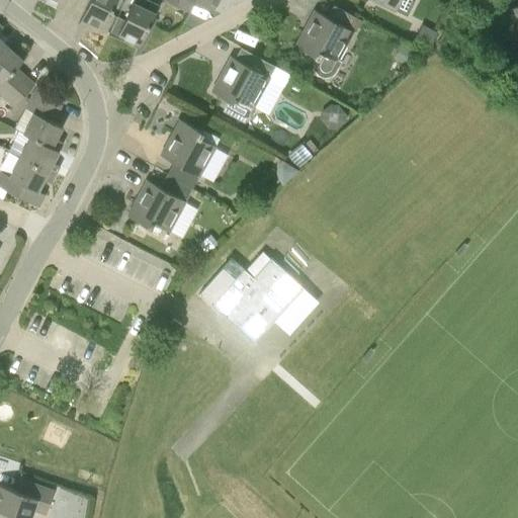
[(89,0),(78,23),(79,24),(80,22),(86,25),(85,26),(86,27),(89,20),(103,27),(116,0),(89,0)]
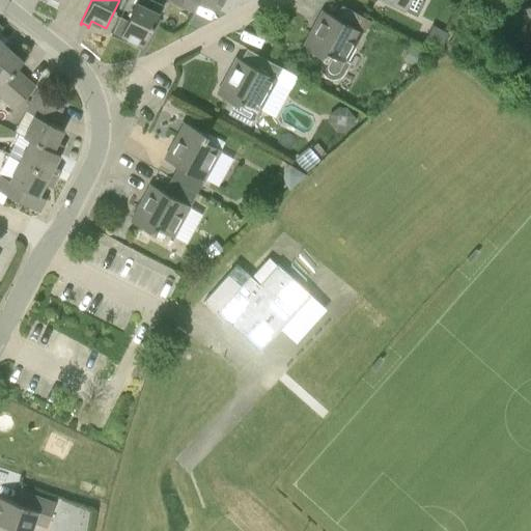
[(172,0),(193,11),(198,2),(194,0),(172,0)]
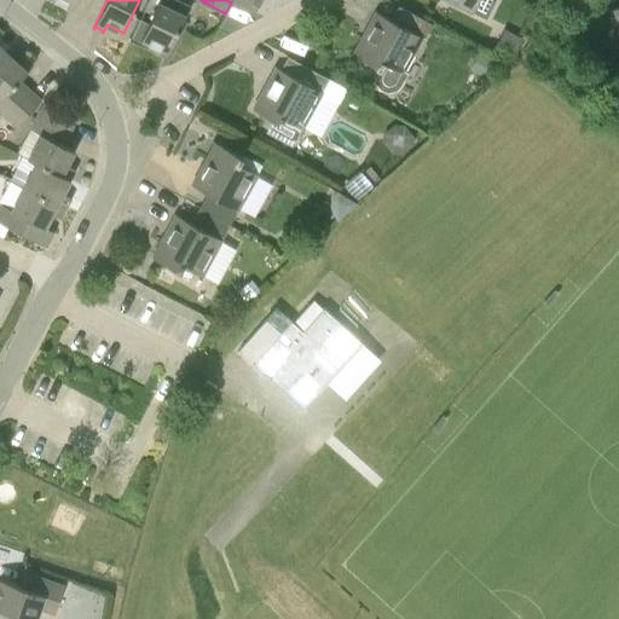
[(227,0),(254,12),(259,0),(227,0)]
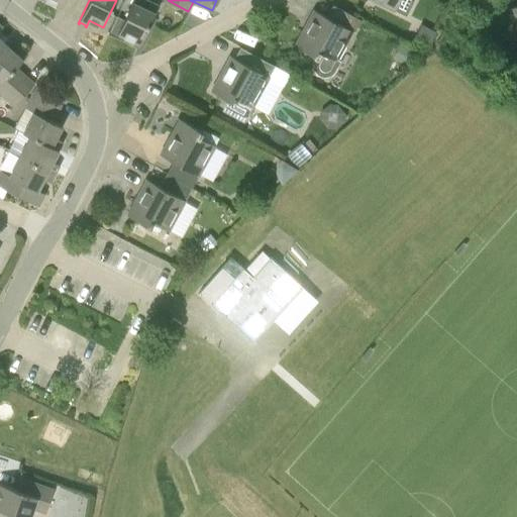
[(374,0),(394,9),(398,0),(374,0)]
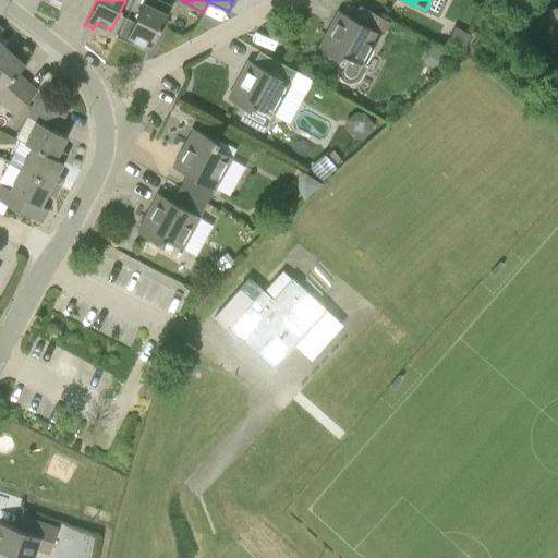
[(167,13),(143,2),(126,37),(150,48),(167,13)]
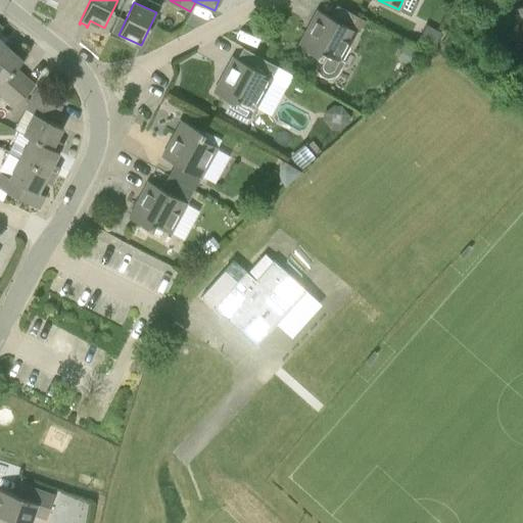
[(297,46),(321,58),(318,65),(319,69),(321,74),(326,76),(331,76),(335,74),(338,70),(342,63),(340,62),(357,32),(318,10),(297,46)]
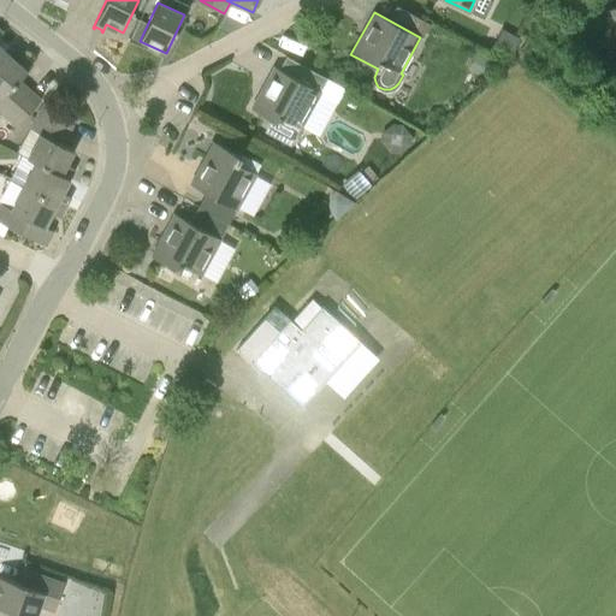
[(519,40),(501,31),(492,49),(510,58),(519,40)]
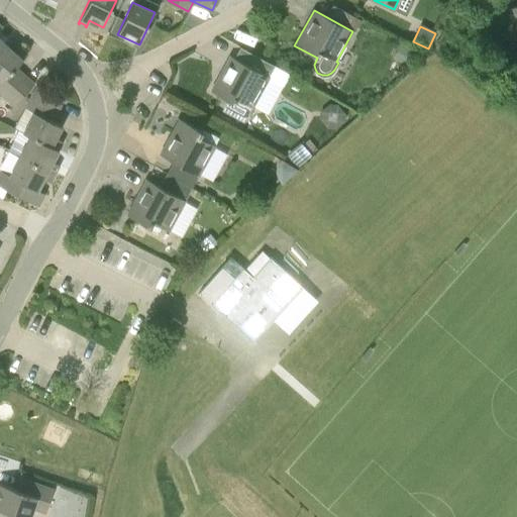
[(0,93),(5,98),(25,76),(16,68),(28,54),(20,46),(15,53),(5,43),(0,48),(0,93)]
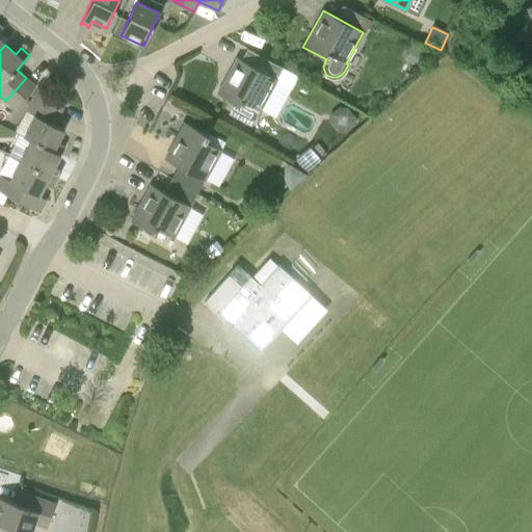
[(418,47),(410,60),(422,67),(429,53),(418,47)]
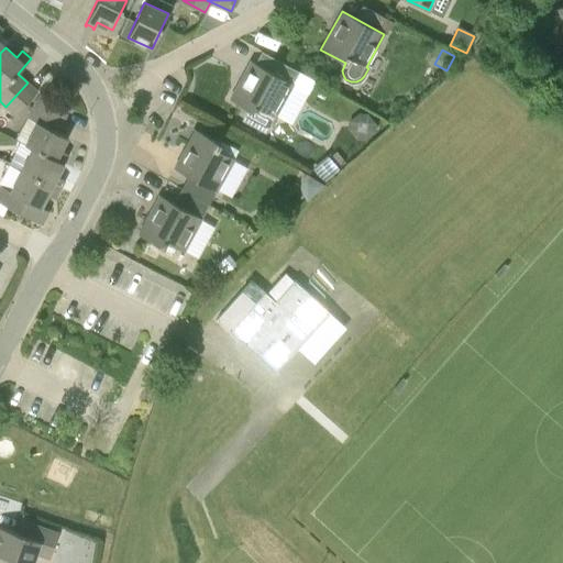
[(275,117),(293,84),(251,61),(230,99),(254,113),(257,108),(275,117)]
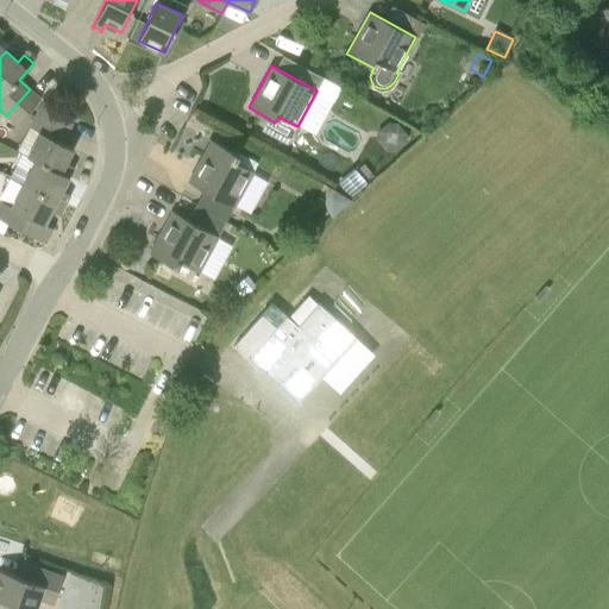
[(6,115),(17,125),(41,99),(30,89),(6,115)]
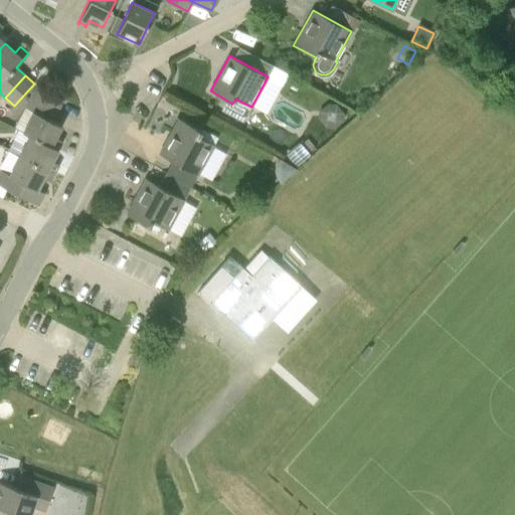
[(36,86),(31,96),(58,110),(63,100),(36,86)]
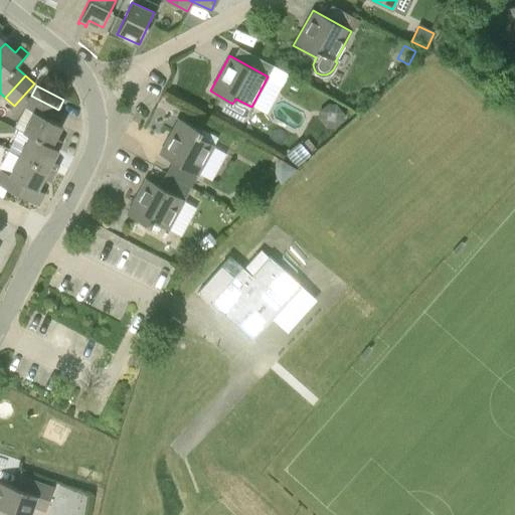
[(58,110),(31,96),(25,106),(34,111),(23,131),(57,150),(62,142),(55,138),(61,126),(52,122),(58,110)]
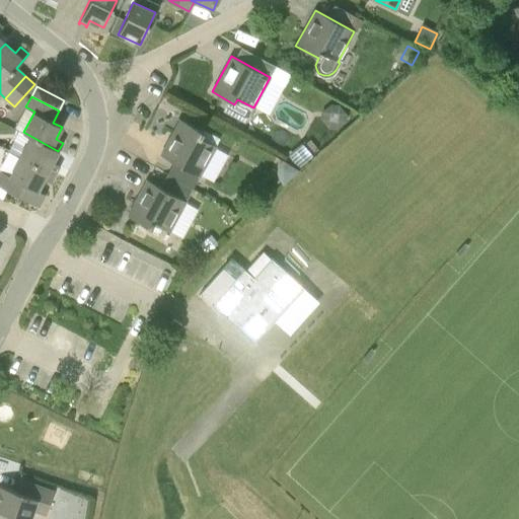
[(200,138),(203,132),(180,120),(160,155),(200,176),(216,146),(200,138)]
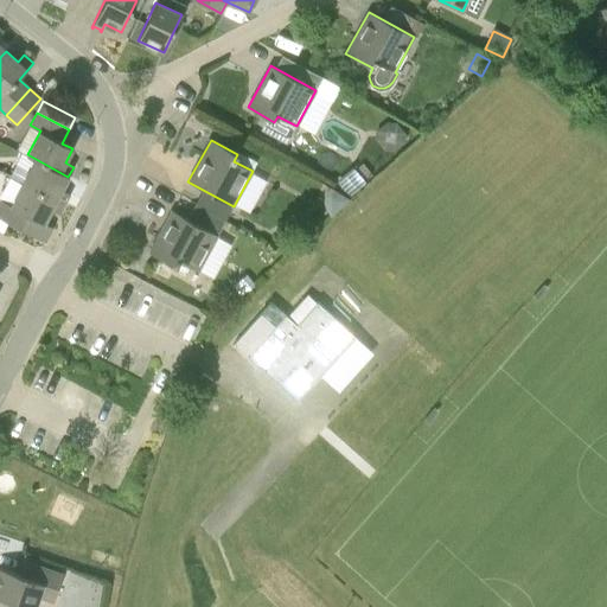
[(13,177),(24,183),(64,204),(70,195),(62,190),(68,177),(37,160),(31,171),(20,165),(13,177)]
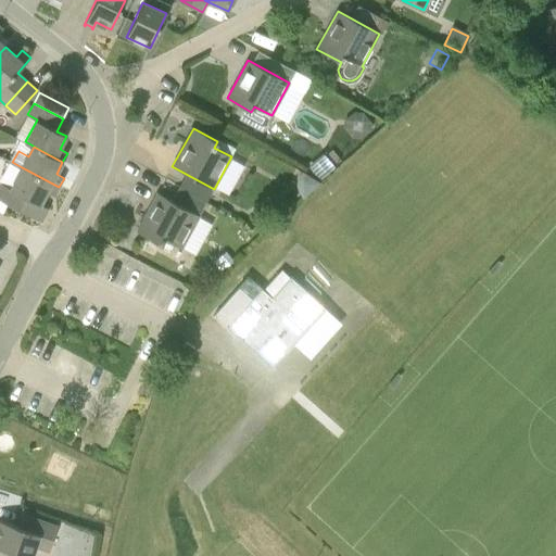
[(337,164),(341,161),(331,150),(327,153),(337,164)]
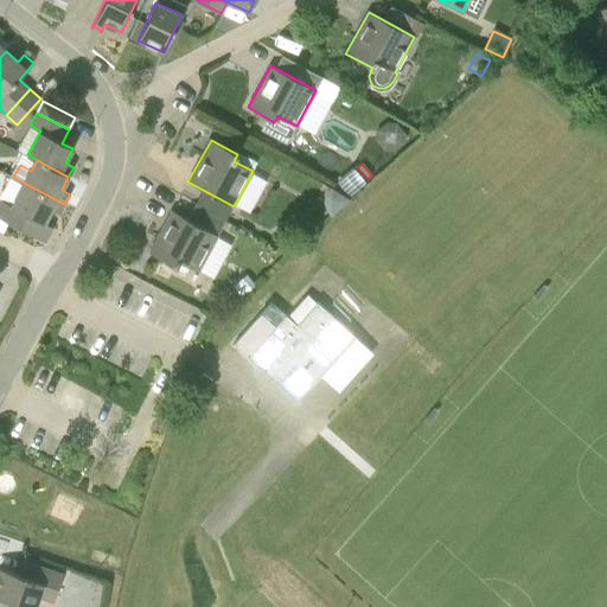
[(355,165),(336,181),(347,196),(368,179),(355,165)]
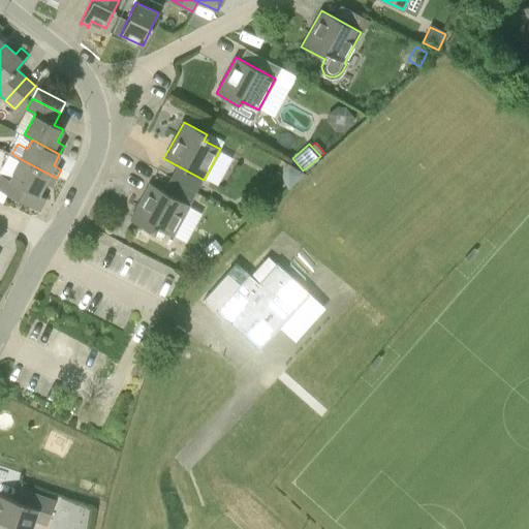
[(10,180),(1,176),(0,178),(0,190),(32,207),(38,210),(39,211),(39,210),(45,198),(38,194),(44,183),(52,187),(56,178),(21,159),(10,180)]
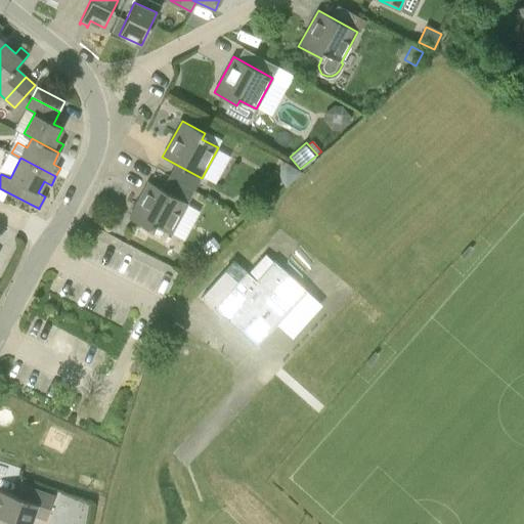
[(129,218),(153,230),(155,225),(171,234),(187,203),(148,181),(129,218)]
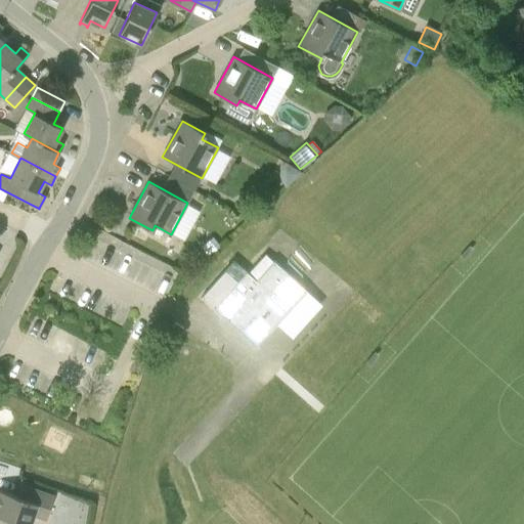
[(209,255),(220,246),(212,236),(201,246),(209,255)]
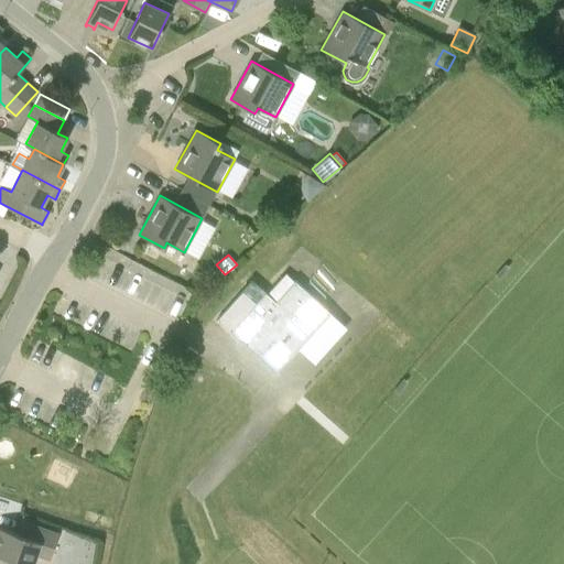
[(264,293),(261,297),(256,303),(242,292),(216,321),(240,343),(241,342),(277,373),(331,313),(294,281),(284,292),(277,284),(267,294),(264,293)]
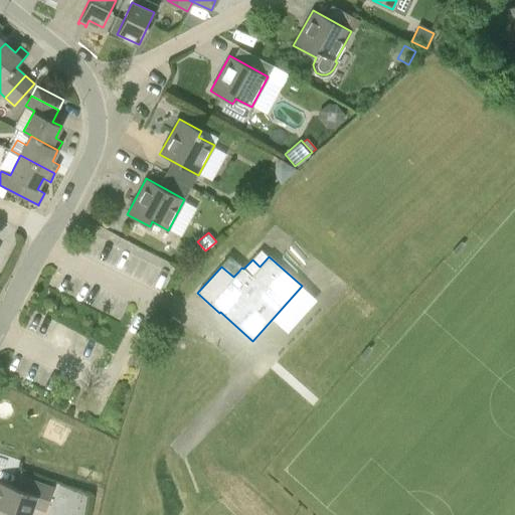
[(175,331),(180,323),(178,321),(172,317),(167,325),(175,331)]
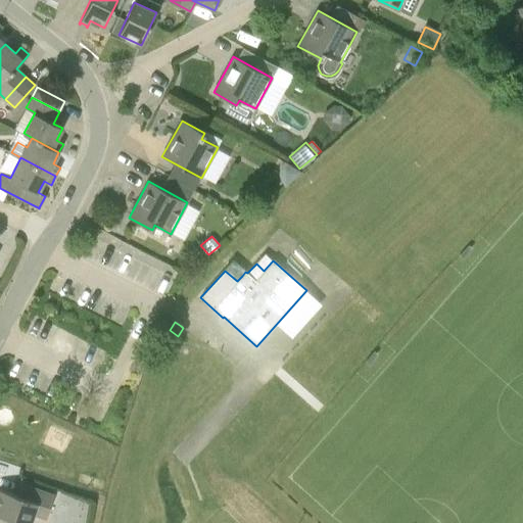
[(0,515),(22,522),(30,522),(34,514),(46,519),(54,494),(27,485),(21,496),(0,489),(0,515)]
